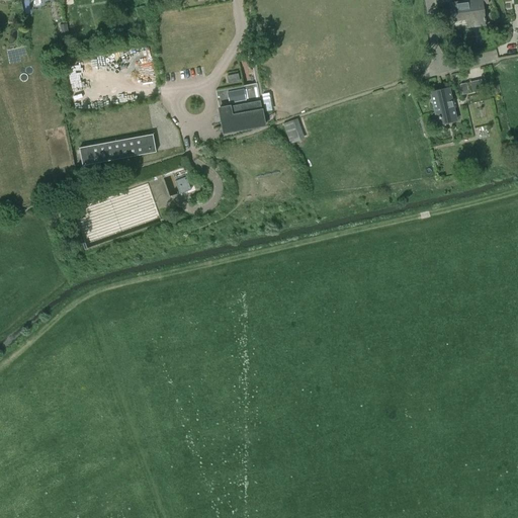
[(450,4),(452,21),(466,19),(467,27),(486,25),(485,18),(484,18),(482,4),(489,4),(488,0),(473,0),(475,1),(450,4)]
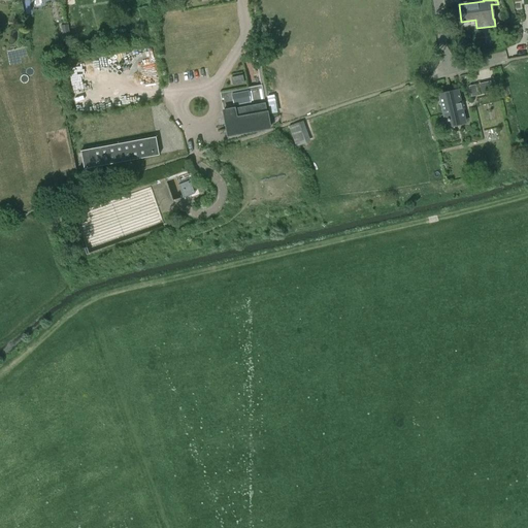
[(79,65),(73,66),(75,87),(81,86),(79,65)]
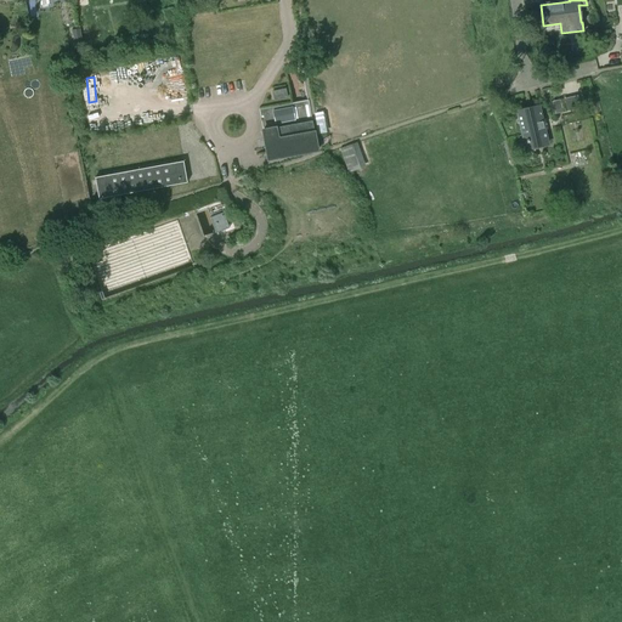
[(272,91),(275,100),(287,97),(286,89),(272,91)]
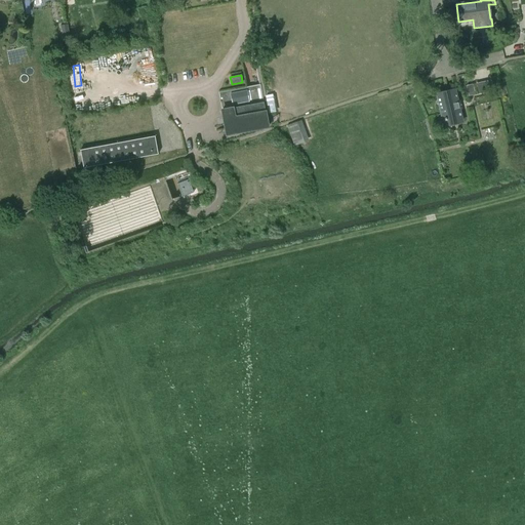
[(221,110),(227,134),(268,127),(266,112),(264,103),(260,84),(218,92),(221,110)]
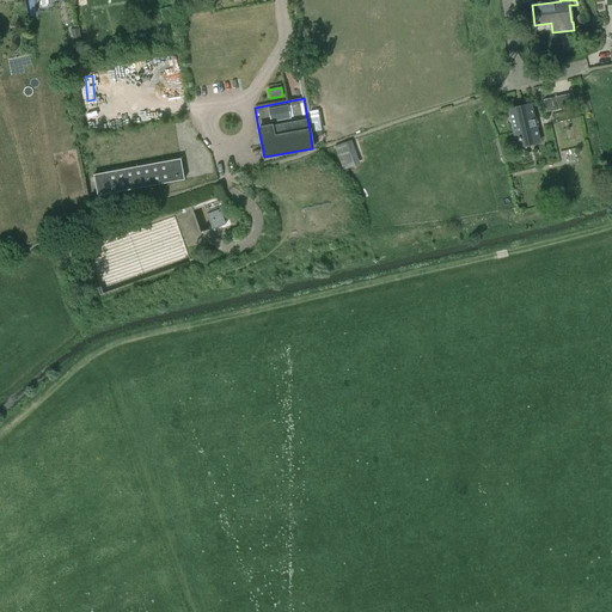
[(509,110),(518,147),(539,142),(530,105),(519,108),(509,110)]
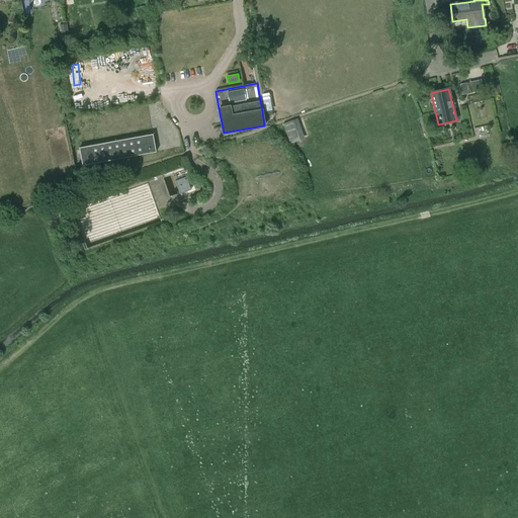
[(263,93),(266,111),(273,109),(270,92),(263,93)]
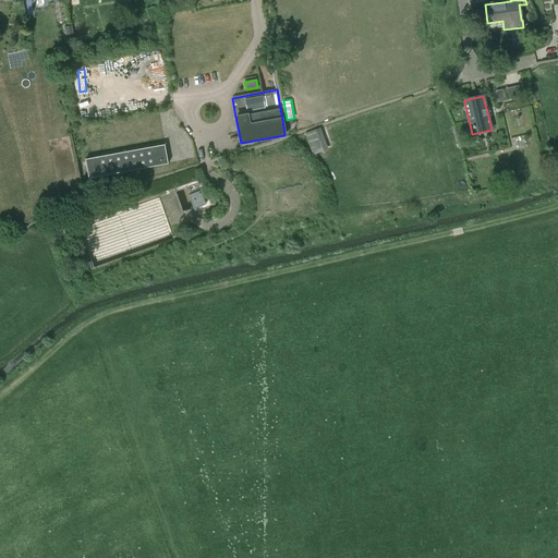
[(457,125),(451,126),(456,143),(461,142),(457,125)]
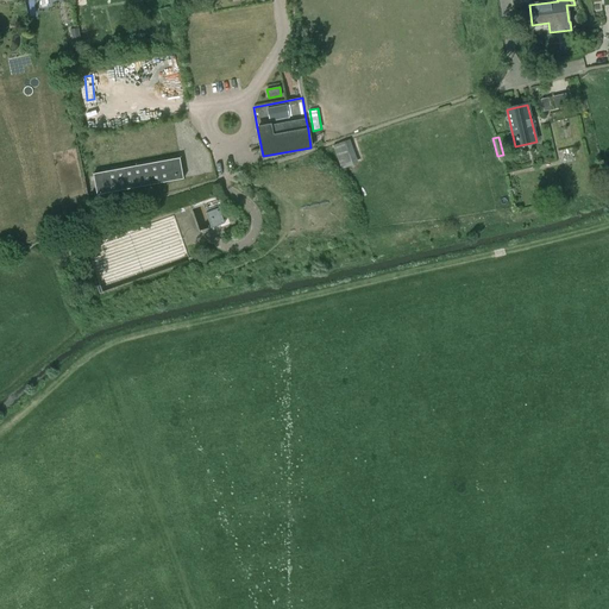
[(333,145),(341,169),(353,165),(345,142),(333,145)]
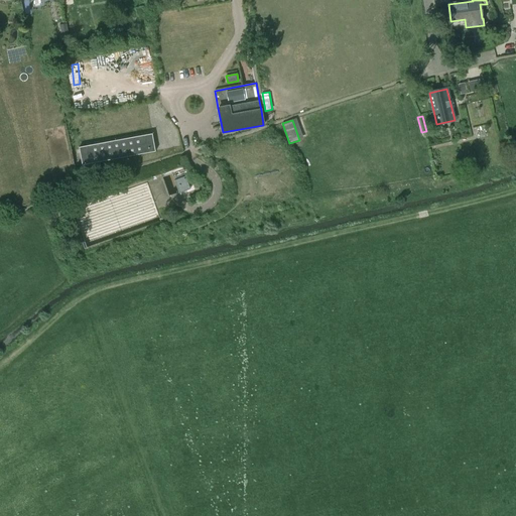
[(79,147),(83,165),(155,151),(152,134),(79,147)]
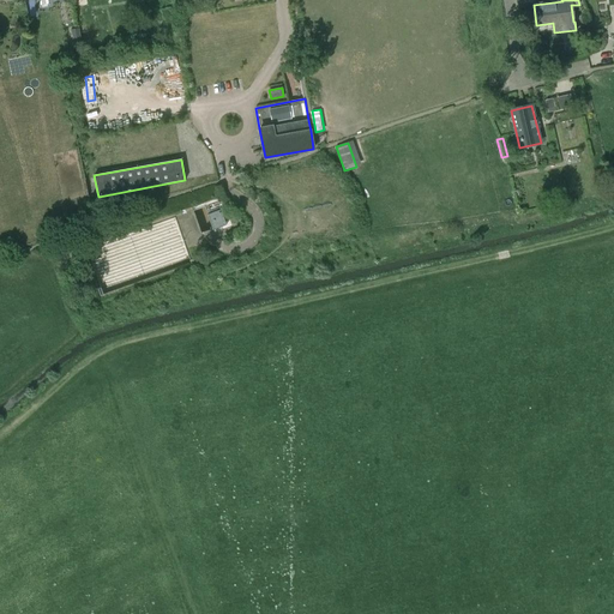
[(221,210),(208,215),(214,230),(227,226),(221,210)]
